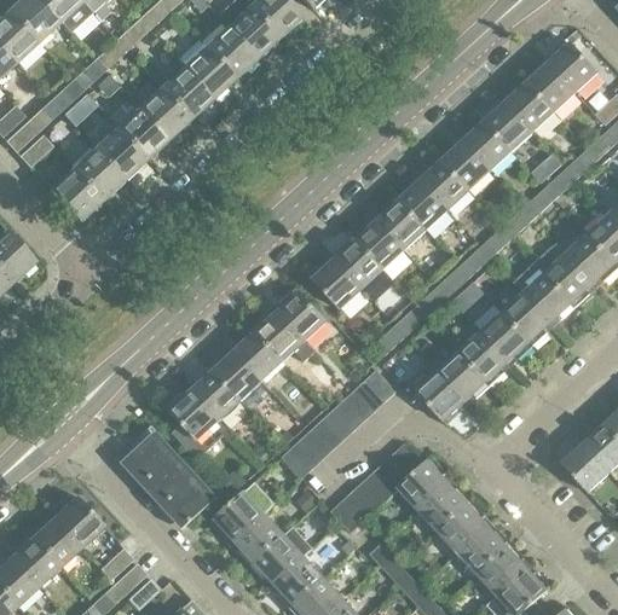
[(18,0),(7,11),(36,41),(58,22),(39,0),(18,0)]
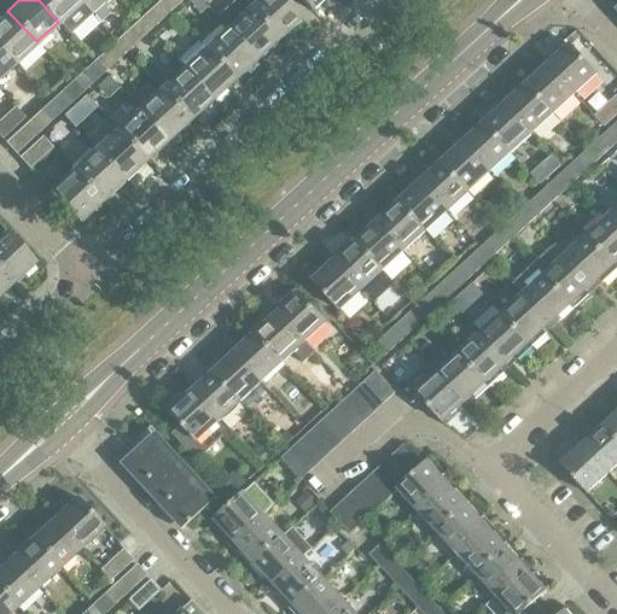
[(39,0),(58,22),(68,33),(91,12),(79,0),(39,0)]
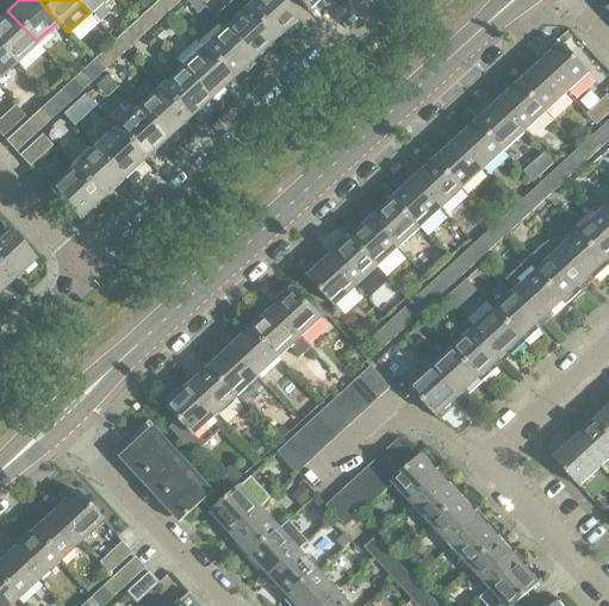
[(78,0),(89,12),(100,1),(101,2),(104,0),(78,0)]
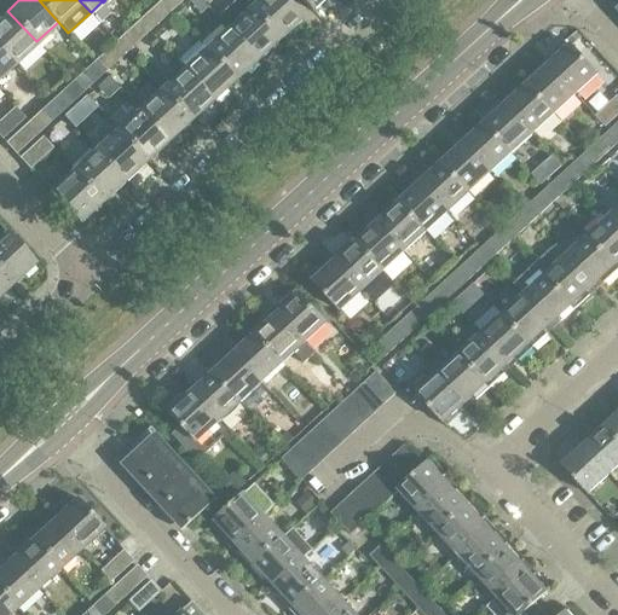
[(157,21),(168,10),(160,0),(157,0),(148,10),(157,21)]
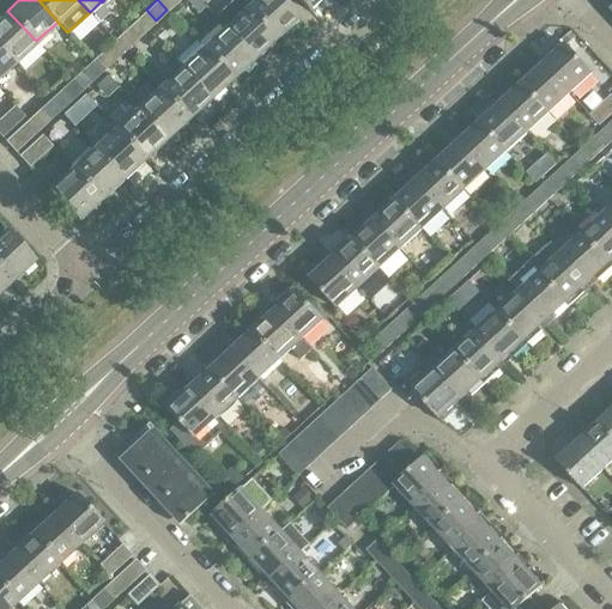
[(167,10),(177,0),(158,0),(167,10)]
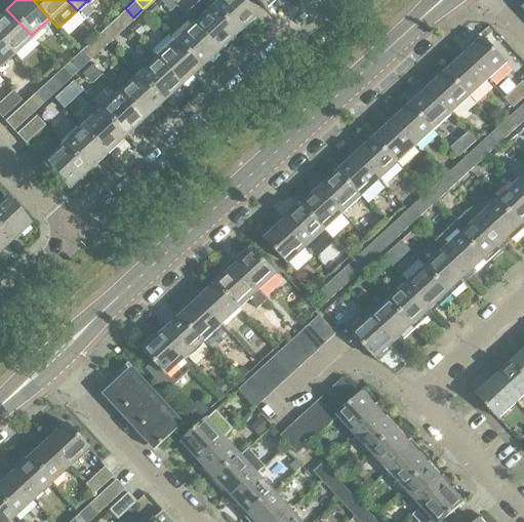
[(216,48),(236,31),(211,4),(210,5),(206,0),(198,0),(184,13),(192,22),(216,48)]
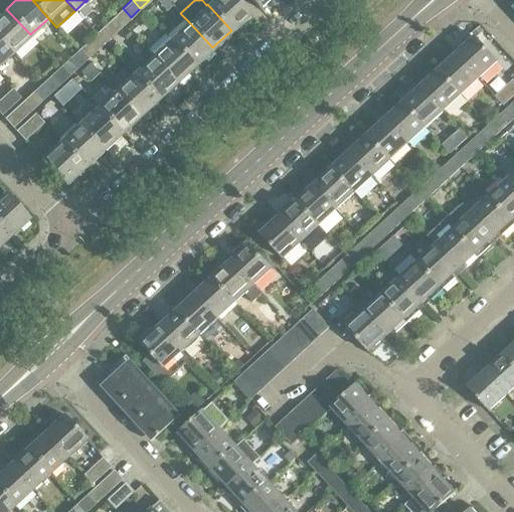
[(231,30),(249,14),(236,0),(211,0),(207,4),(231,30)]
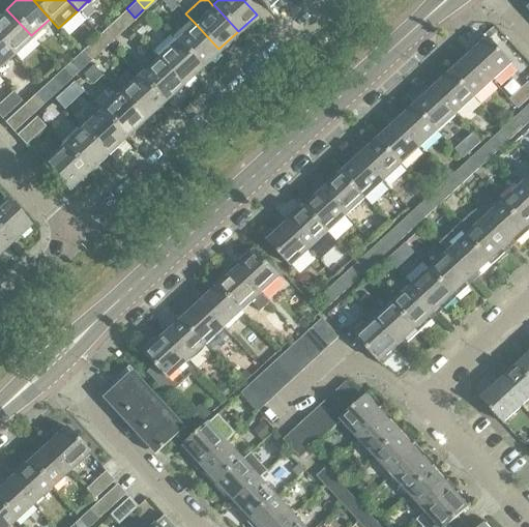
[(125,26),(135,18),(126,8),(117,17),(125,26)]
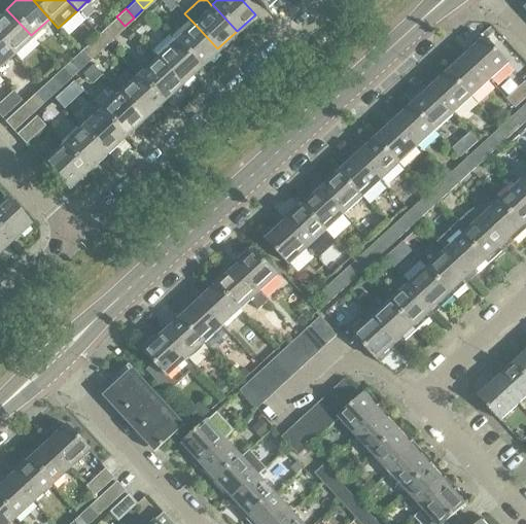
[(6,9),(0,13),(0,39),(11,53),(31,35),(6,9)]
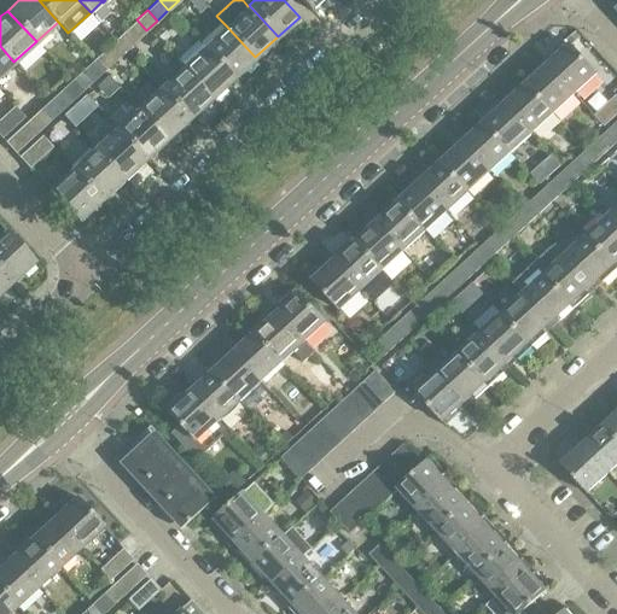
[(134,40),(146,30),(137,19),(126,30),(134,40)]
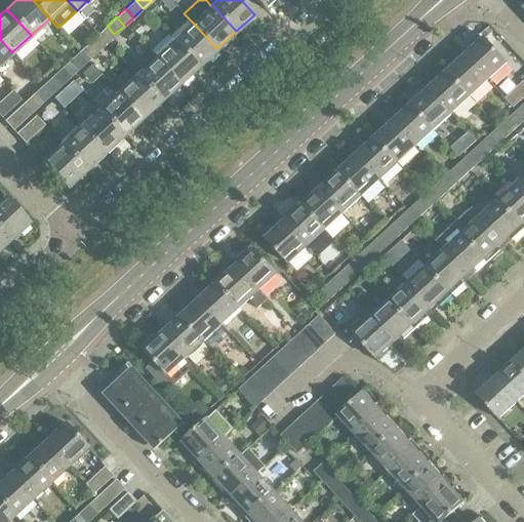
[(198,66),(216,48),(192,22),(172,39),(198,66)]
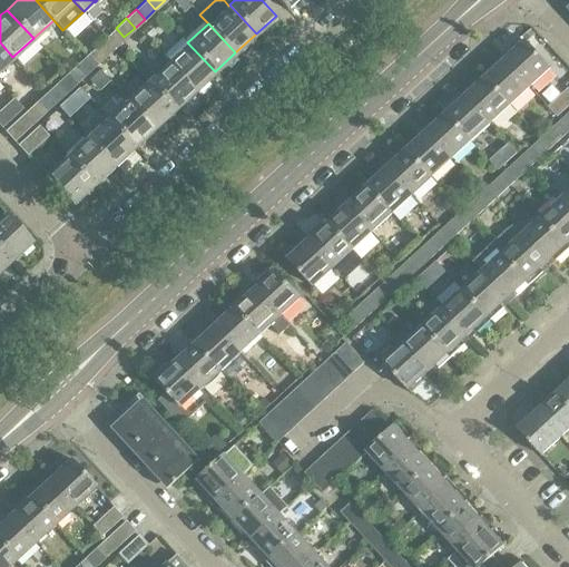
[(114,47),(124,37),(116,28),(106,37),(114,47)]
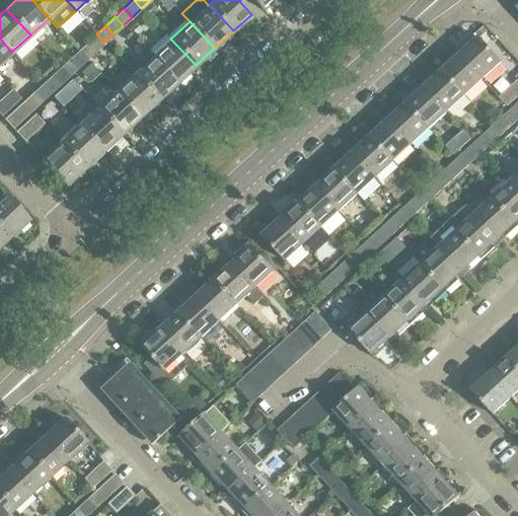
[(483,26),(474,33),(478,38),(487,30),(483,26)]
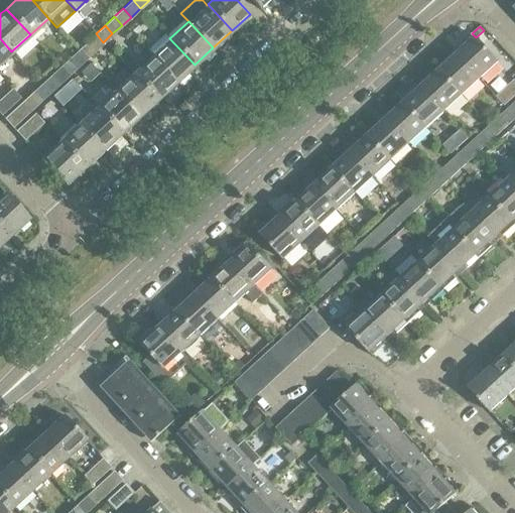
[(94,50),(103,42),(96,33),(86,42),(94,50)]
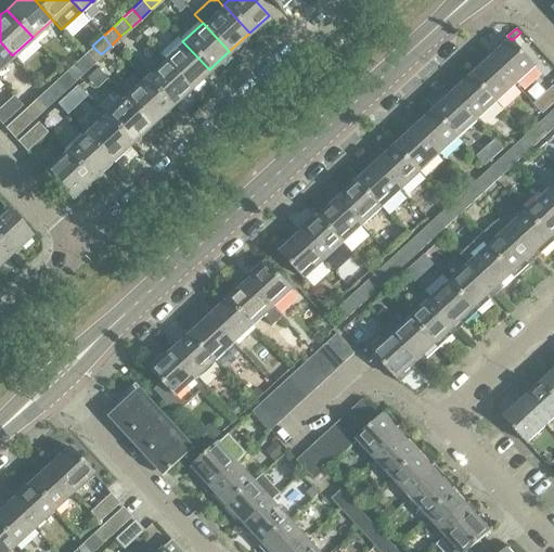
[(498,50),(491,56),(515,82),(535,64),(512,40),(507,36),(494,48),(498,50)]
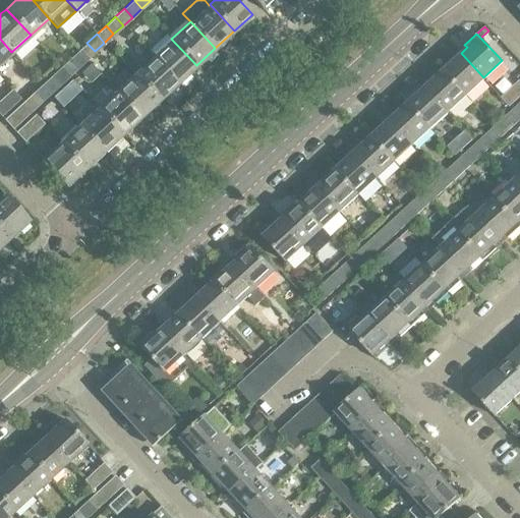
[(0,62),(11,52),(0,39),(0,62)]
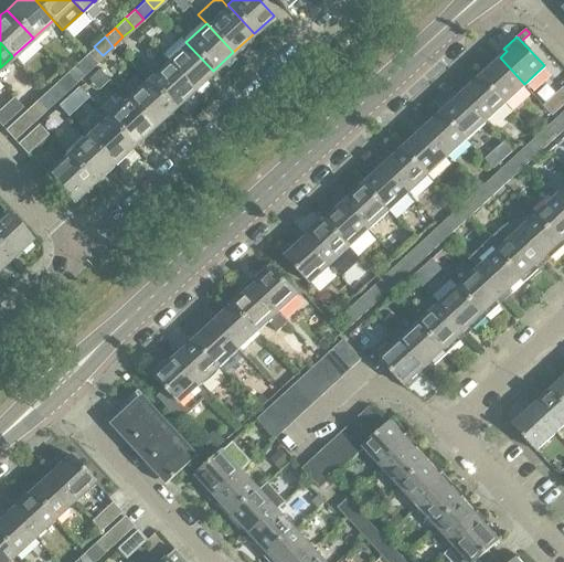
[(193,89),(213,71),(185,42),(166,61),(193,89)]
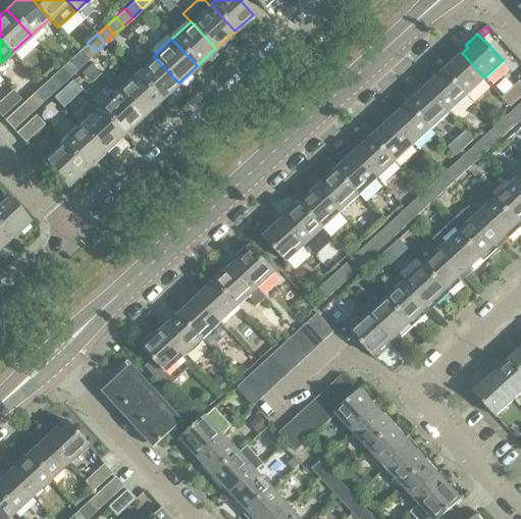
[(95,51),(87,43),(77,51),(86,60),(95,51)]
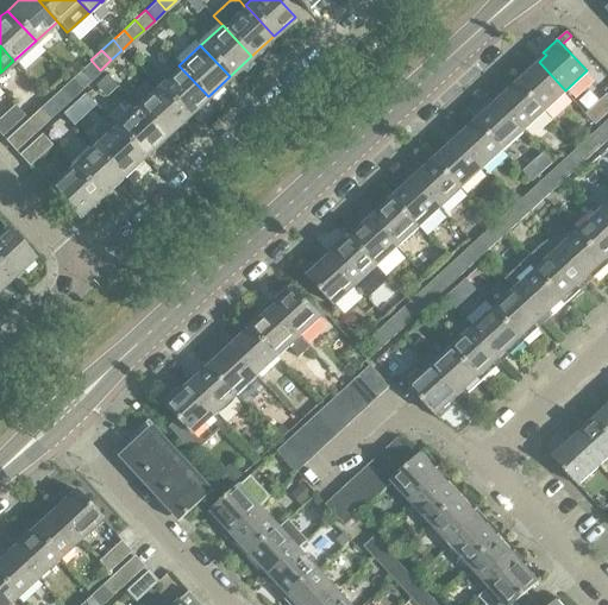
[(100,70),(91,60),(80,69),(89,80),(100,70)]
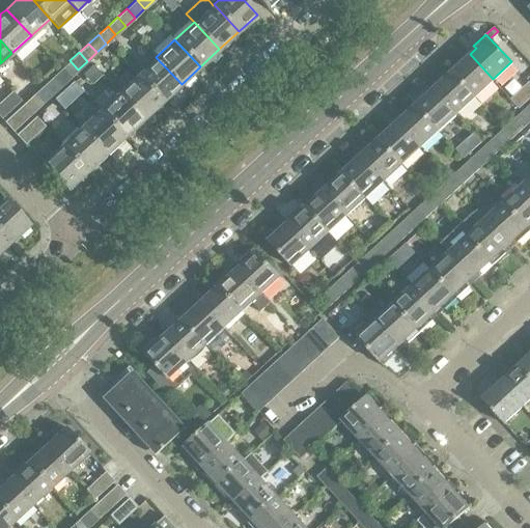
[(493,79),(470,54),(464,59),(461,56),(448,67),(474,95),(493,79)]
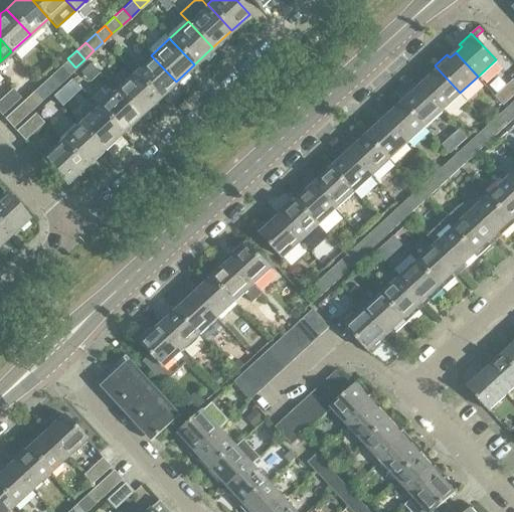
[(157,99),(176,81),(151,55),(133,71),(157,99)]
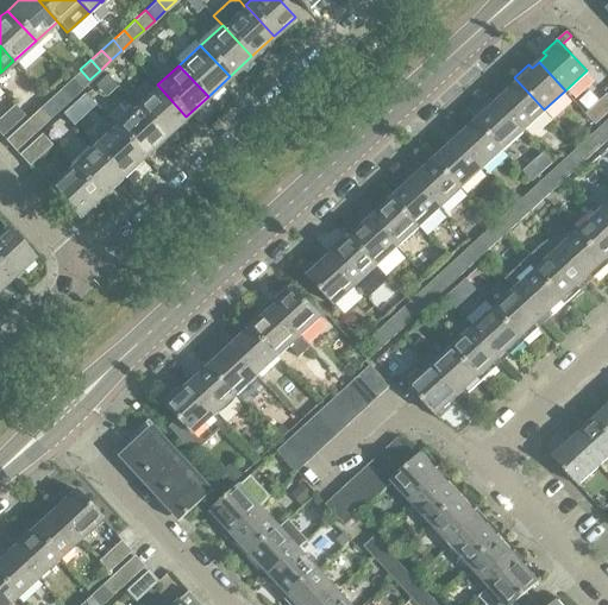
[(89,80),(80,69),(69,80),(79,89),(89,80)]
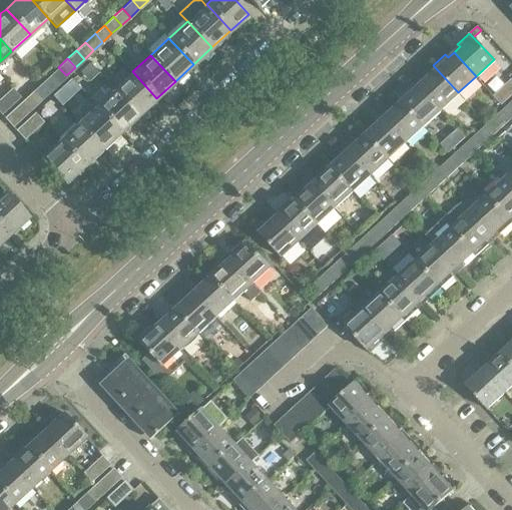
[(458,92),(433,65),(422,76),(424,79),(418,84),(441,109),(458,92)]
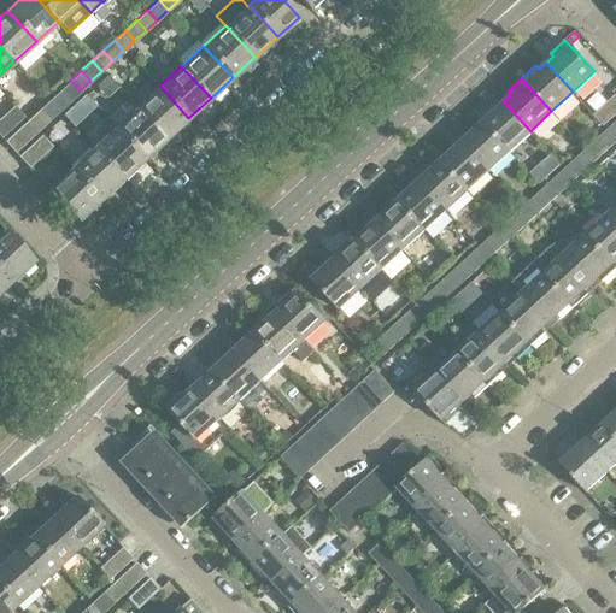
[(80,90),(70,81),(59,90),(69,100),(80,90)]
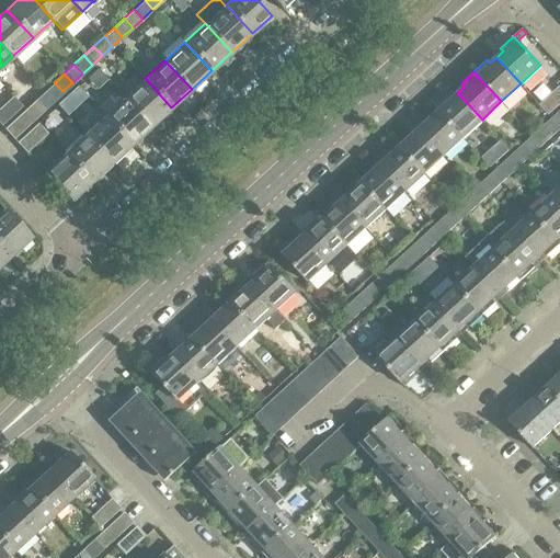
[(151,126),(171,107),(145,78),(125,97),(151,126)]
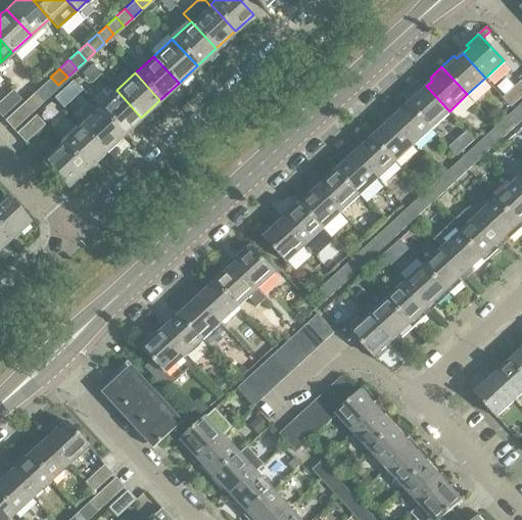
[(49,93),(58,85),(50,77),(41,85),(49,93)]
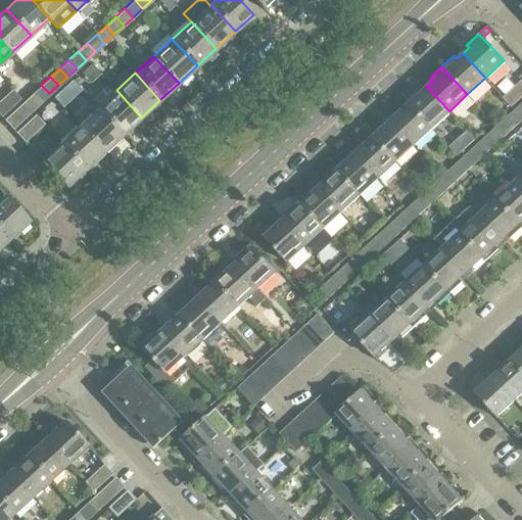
[(511,105),(521,94),(521,81),(520,80),(503,96),(511,105)]
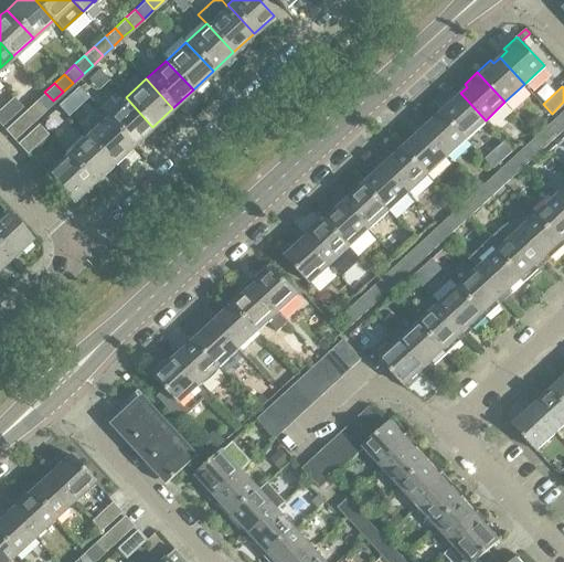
[(53,101),(44,92),(34,101),(43,109),(53,101)]
